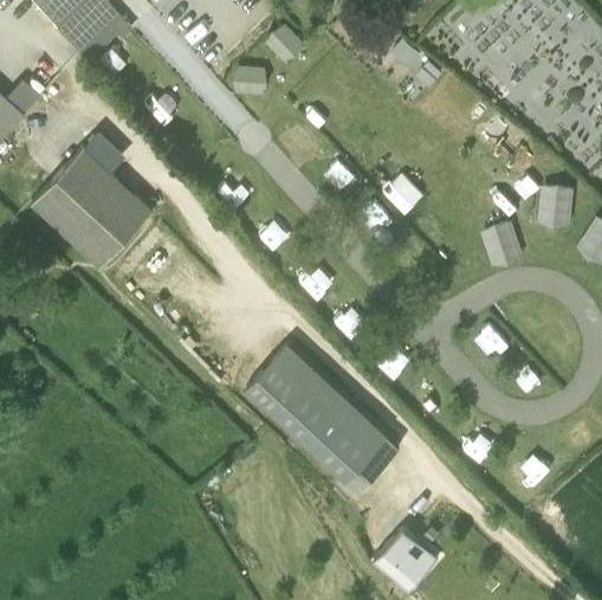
[(99,0),(86,0),(56,30),(88,63),(124,27),(99,0)]
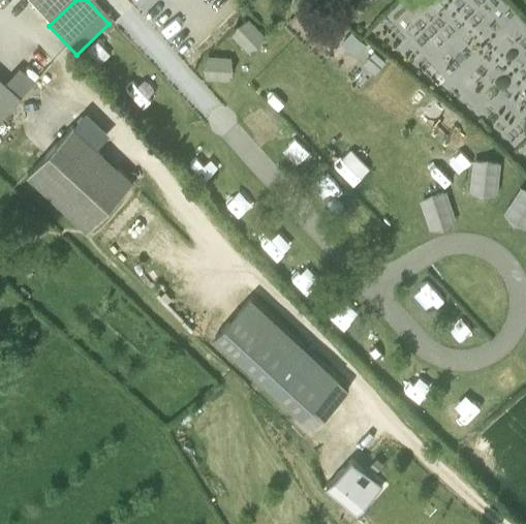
[(250,55),(266,39),(248,21),(231,36),(250,55)]
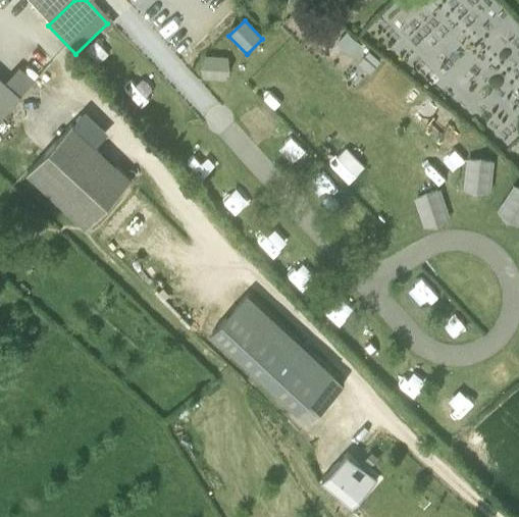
[(330,44),(348,60),(359,49),(341,33),(330,44)]
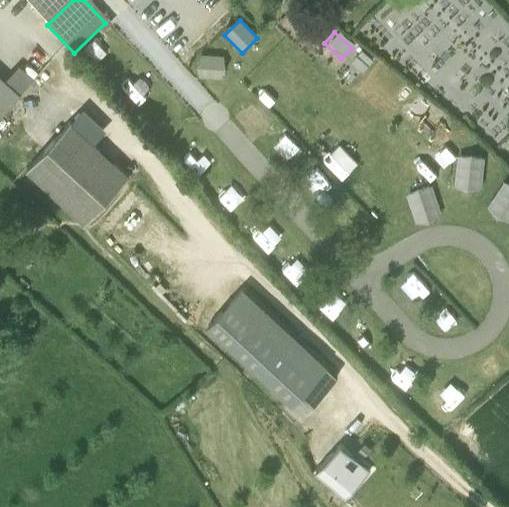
[(200,56),(199,78),(225,79),(225,57),(200,56)]
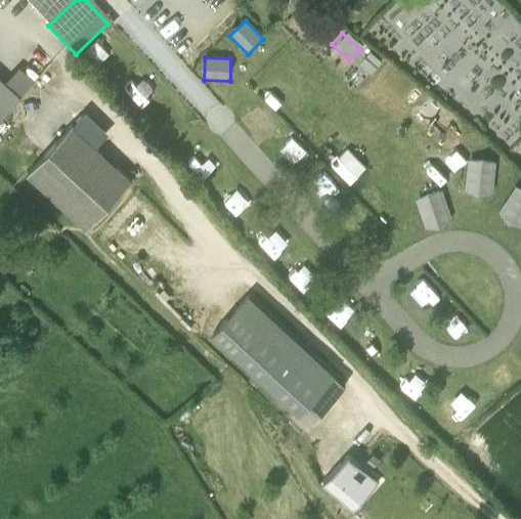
[(141,77),(126,90),(142,109),(158,95),(141,77)]
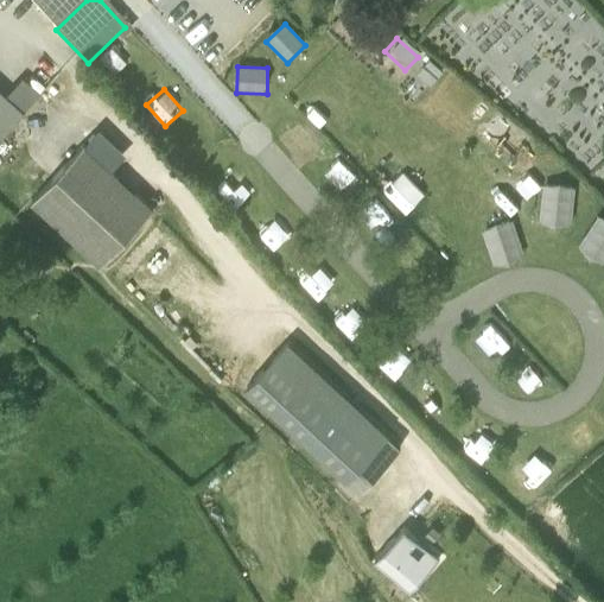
[(0,135),(17,118),(0,102),(0,135)]
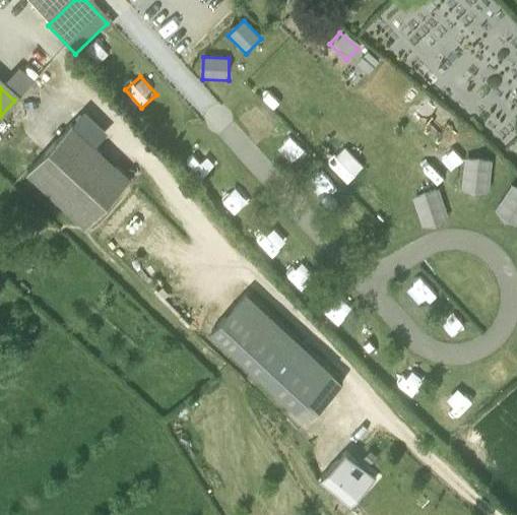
[(82,231),(128,182),(68,126),(23,176),(82,231)]
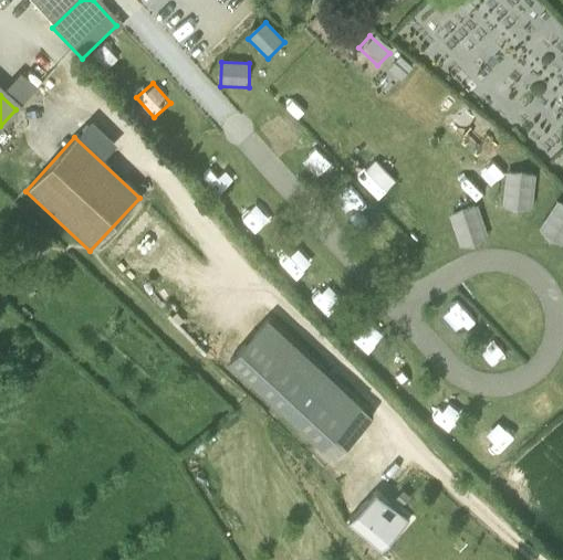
[(533,213),(538,176),(508,171),(502,209),(533,213)]
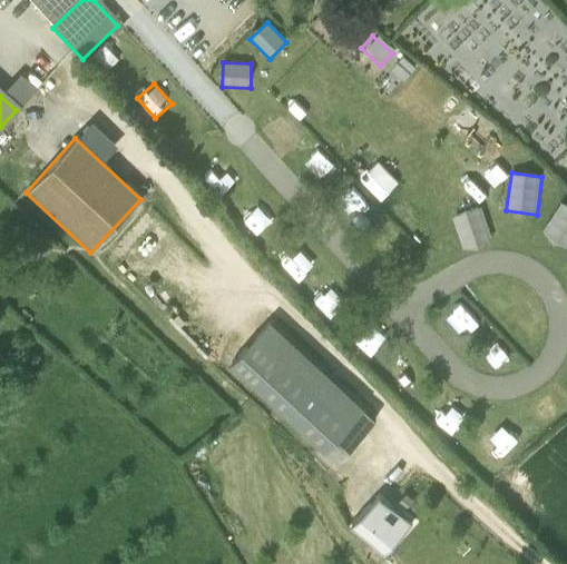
[(566,248),(566,206),(559,203),(543,237),(566,248)]
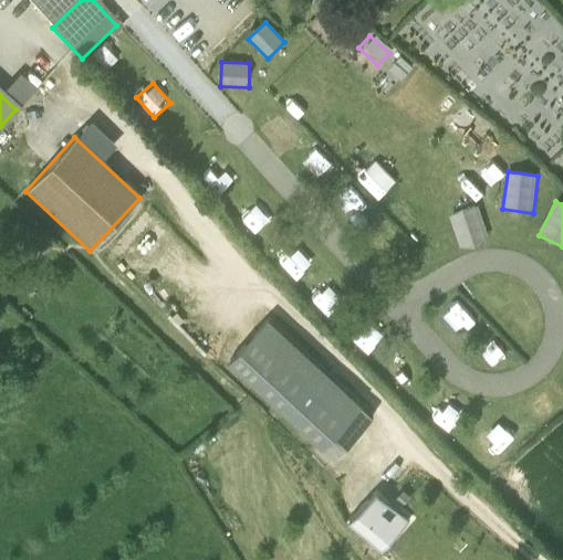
[(452,212),(458,247),(487,243),(481,208),(452,212)]
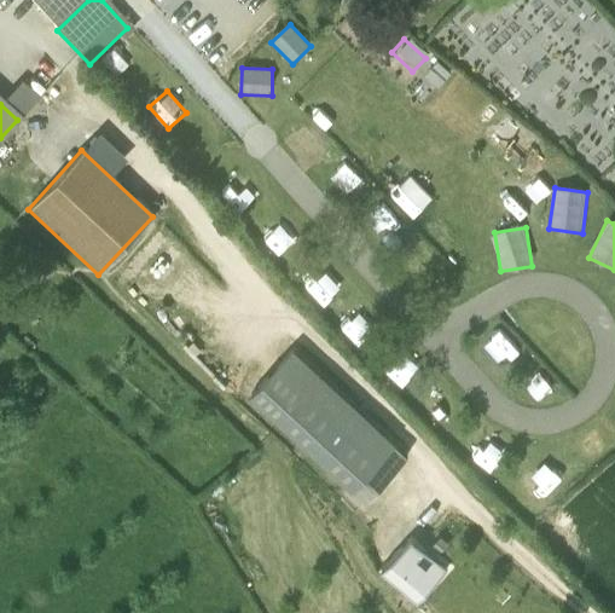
[(392,447),(290,353),(248,399),(349,493),(392,447)]
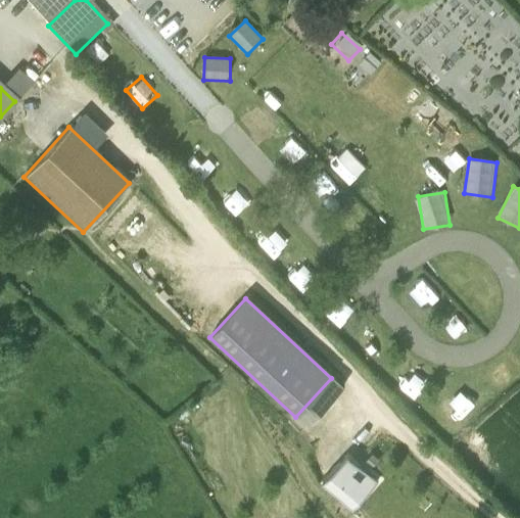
[(442,398),(434,421),(453,428),(461,405),(442,398)]
